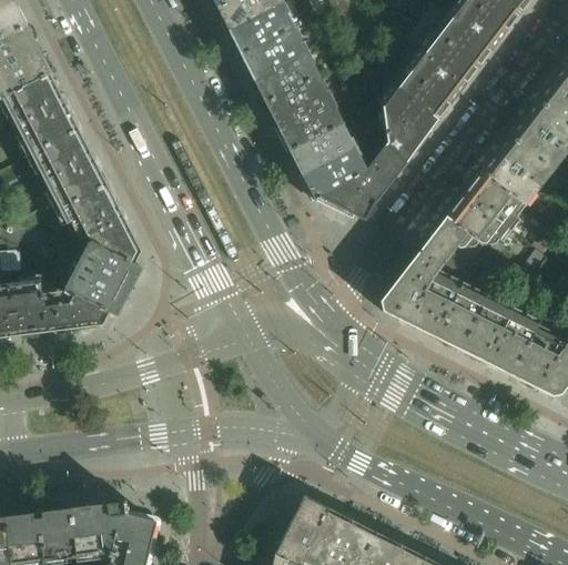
[(0,0),(0,9),(14,1),(13,0),(0,0)]
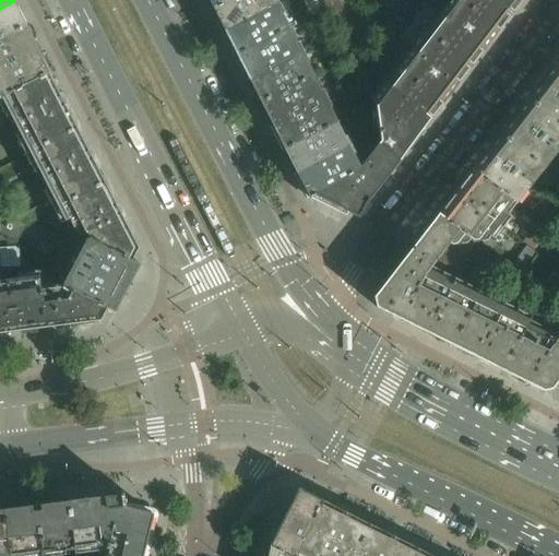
[(225,0),(213,7),(225,30),(278,1),(277,0),(225,0)]
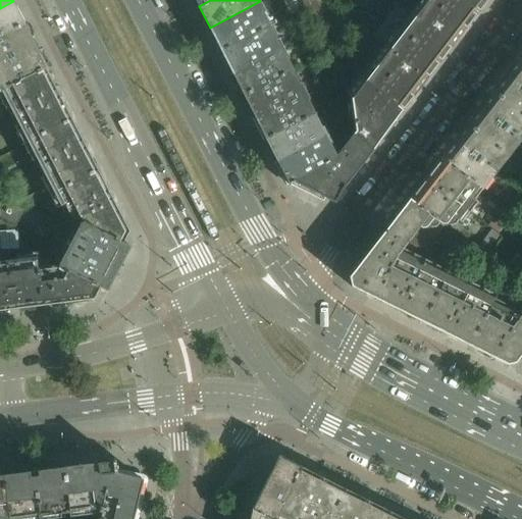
[(325,12),(319,0),(306,0),(315,18),(325,12)]
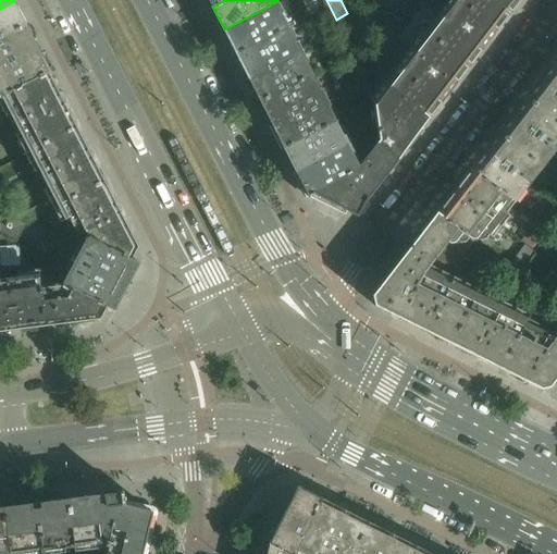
[(430,115),(509,12),(493,0),(449,0),(386,81),(430,115)]
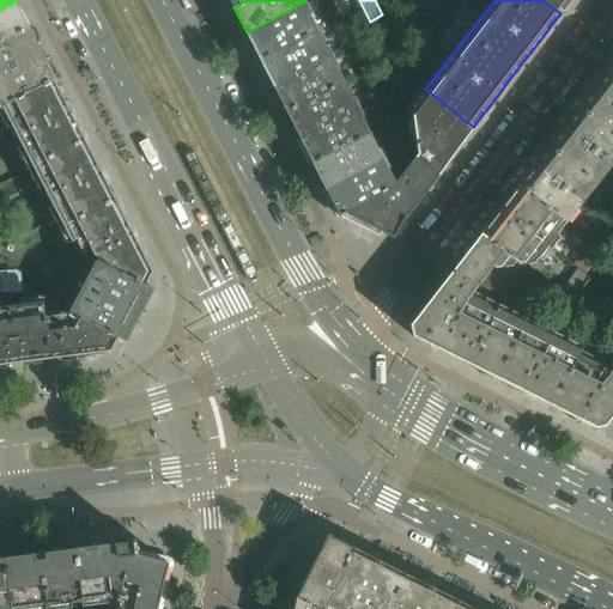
[(542,0),(560,13),(570,0),(542,0)]
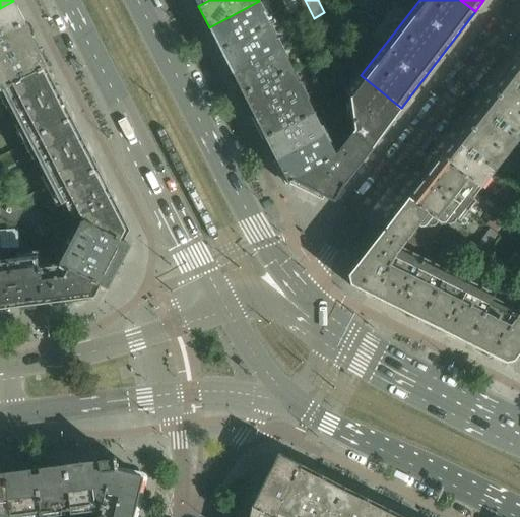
[(0,36),(24,24),(13,1),(0,8),(0,36)]
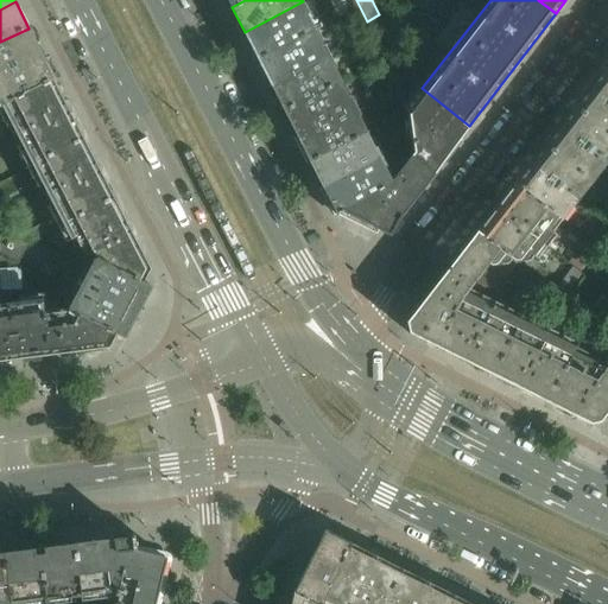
[(303,1),(245,32),(258,57),(314,29),(306,14),(309,13),(303,1)]
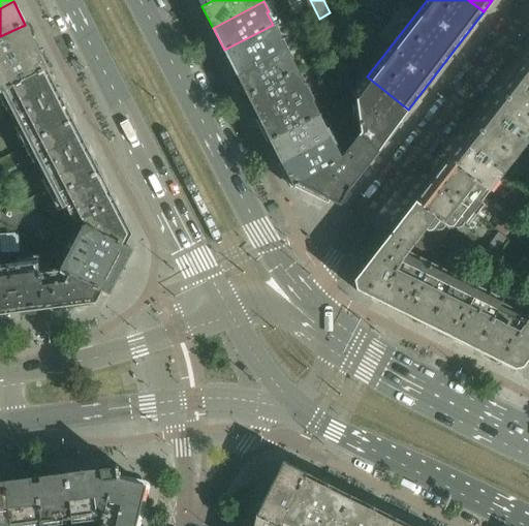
[(0,64),(36,47),(25,25),(0,36),(0,64)]
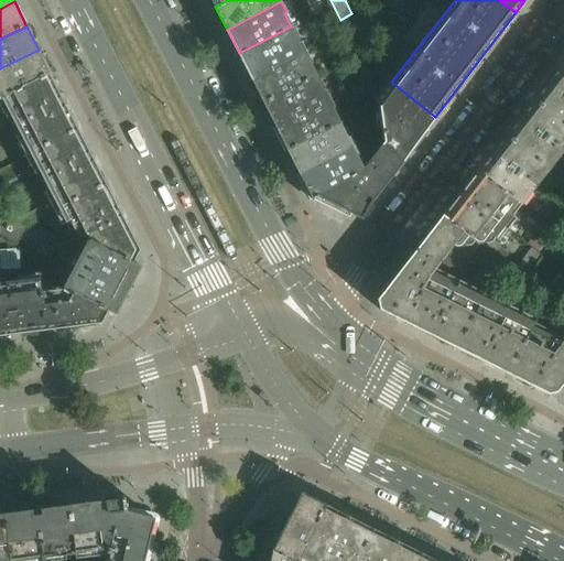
[(291,27),(239,53),(251,77),(305,49),(301,40),(299,41),(291,27)]
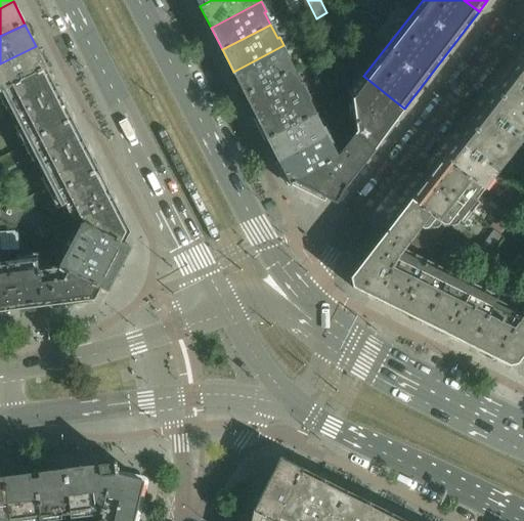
[(245,93),(294,68),(287,55),(289,55),(284,45),(233,72),(245,93)]
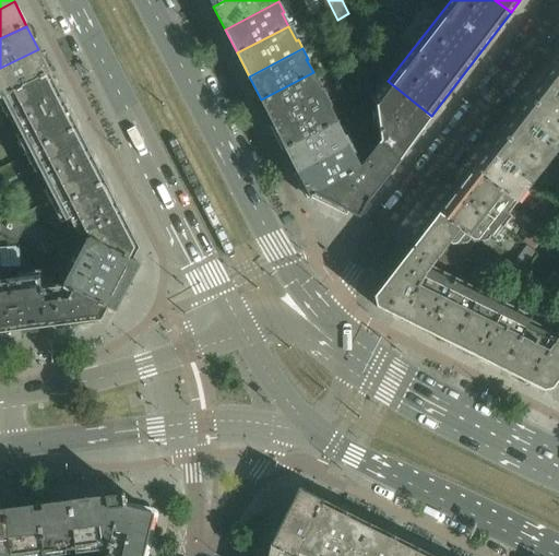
[(0,96),(1,96),(50,71),(38,49),(0,68),(0,96)]
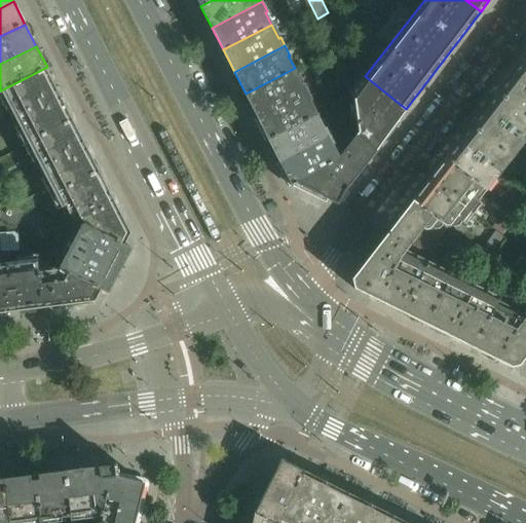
[(525,61),(523,59),(511,75),(525,87),(525,61)]
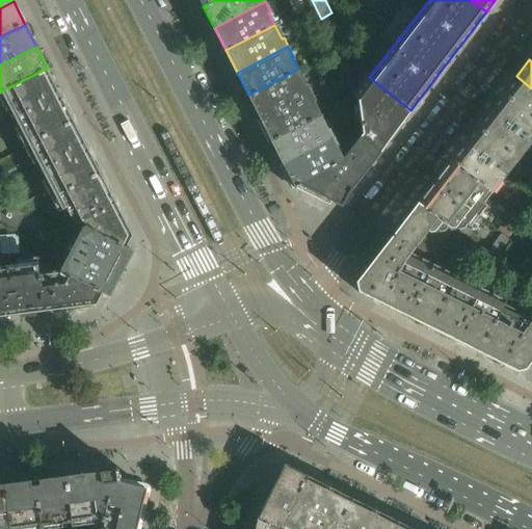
[(48,68),(1,91),(14,116),(60,93),(48,68)]
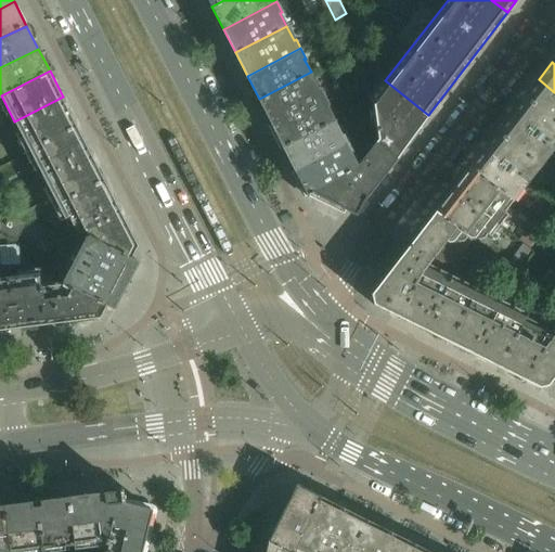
[(271,122),(325,94),(320,85),(318,86),(311,72),(259,99),(271,122)]
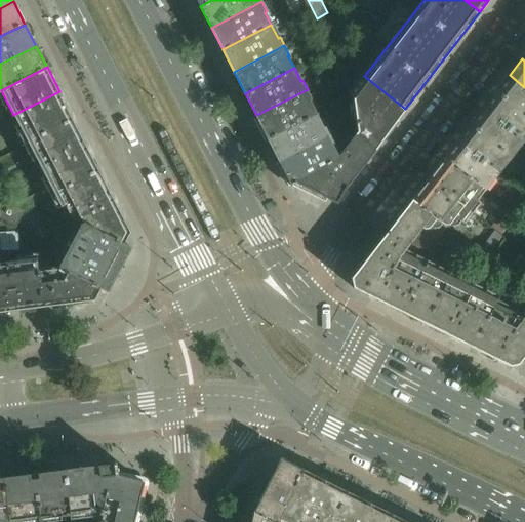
[(524,87),(510,75),(496,91),(524,114),(524,87)]
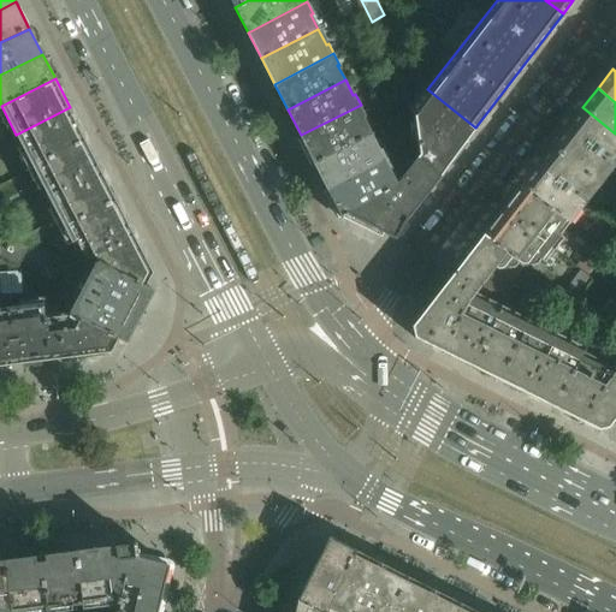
[(439,173),(474,129),(475,128),(427,89),(418,101),(413,97),(407,106),(415,112),(419,150),(415,154),(439,173)]
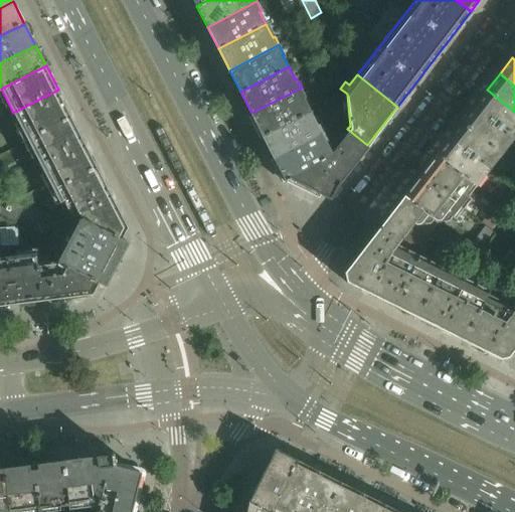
[(302,88),(251,113),(263,135),(311,110),(305,98),(306,97),(302,88)]
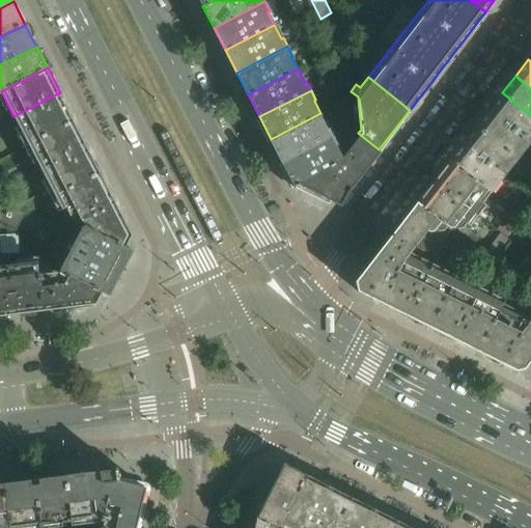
[(60,92),(14,116),(27,142),(74,118),(60,92)]
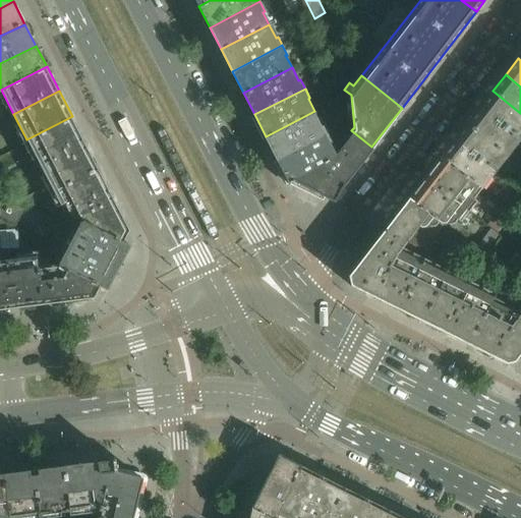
[(520,113),(493,91),(479,107),(519,137),(520,134),(520,113)]
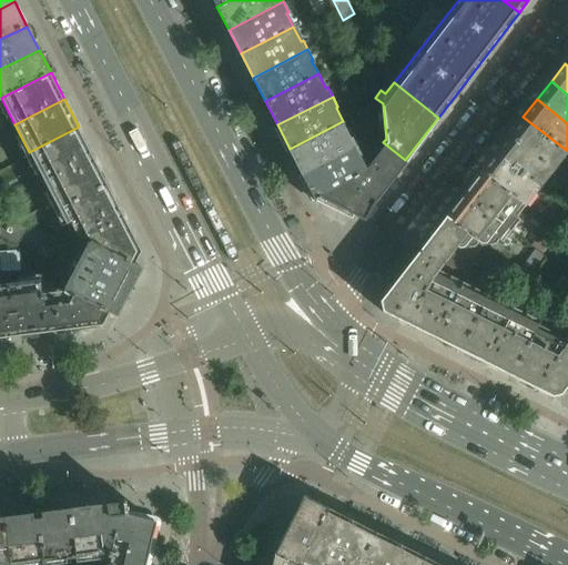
[(523,117),(509,134),(551,168),(566,150),(523,117)]
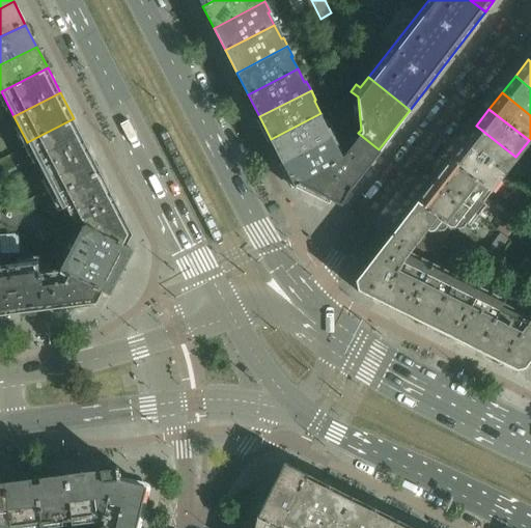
[(320,113),(271,139),(282,162),(332,135),(320,113)]
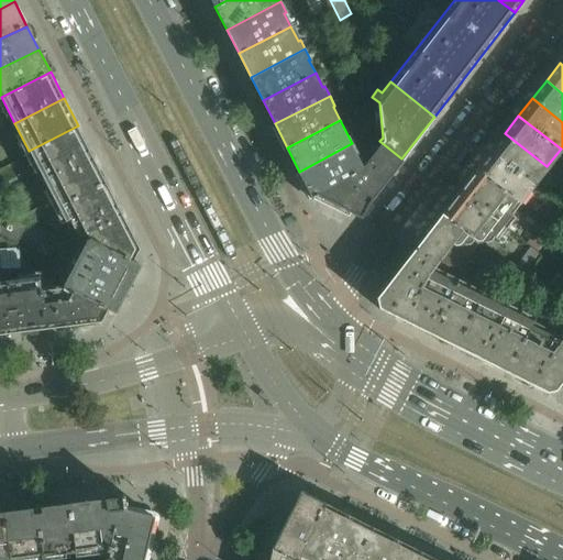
[(78,125),(29,151),(42,177),(91,152),(78,125)]
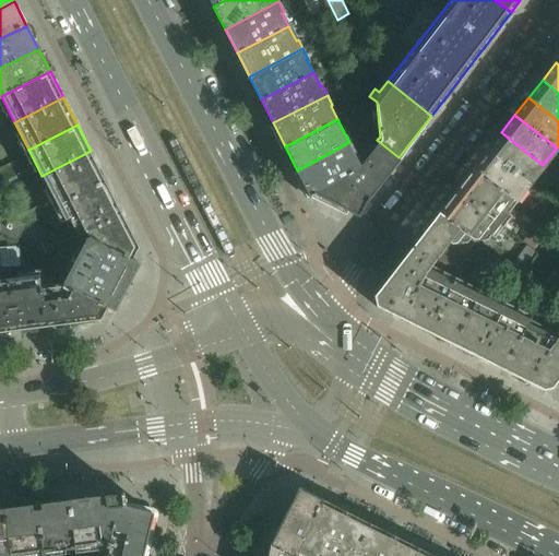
[(501,132),(488,150),(530,182),(543,165),(501,132)]
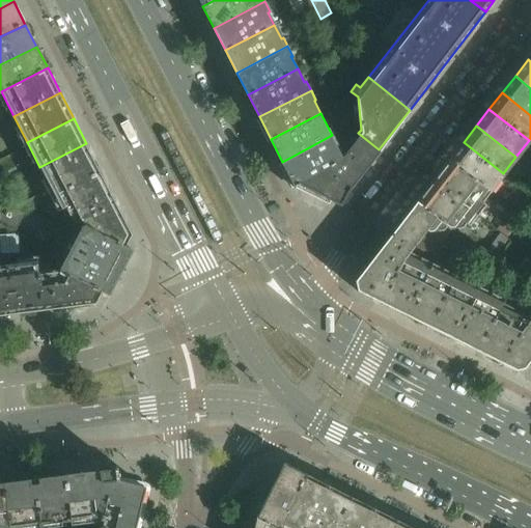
[(298,181),(298,184),(299,183),(337,202),(379,149),(358,133),(342,155),(340,160),(298,181)]
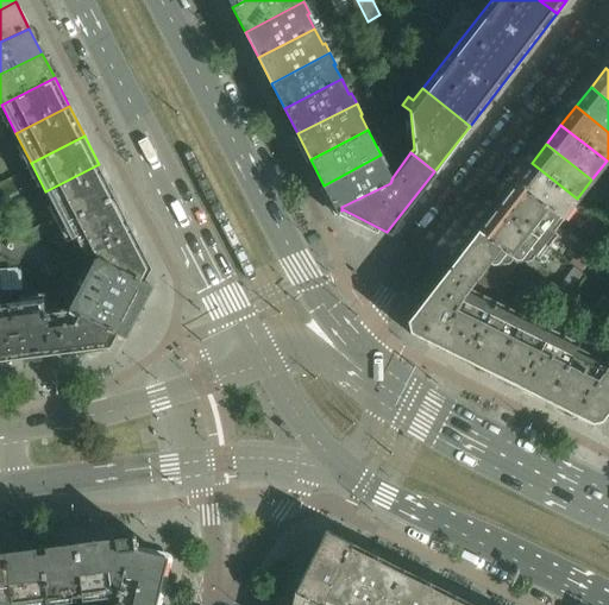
[(381,155),(324,186),(337,213),(341,210),(341,207),(390,183),(393,177),(381,155)]
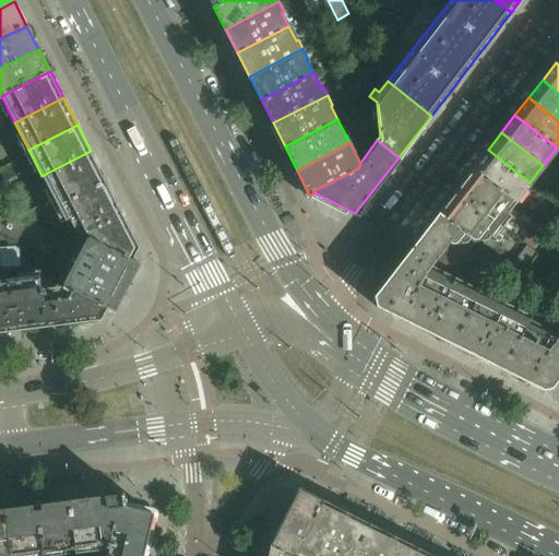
[(488,150),(475,166),(516,199),(530,182),(488,150)]
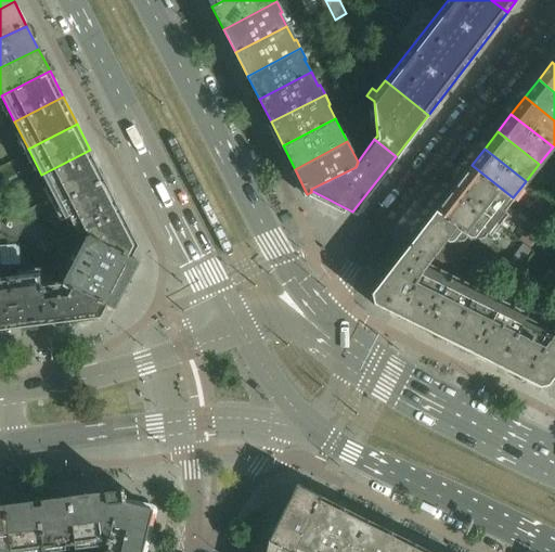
[(90,150),(41,175),(55,201),(103,176),(90,150)]
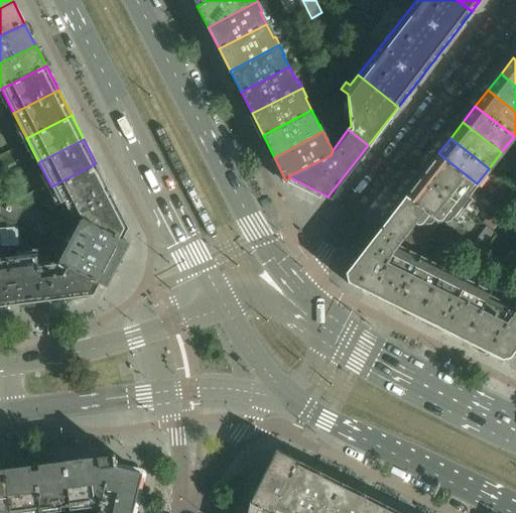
[(438,153),(421,175),(461,205),(477,183),(438,153)]
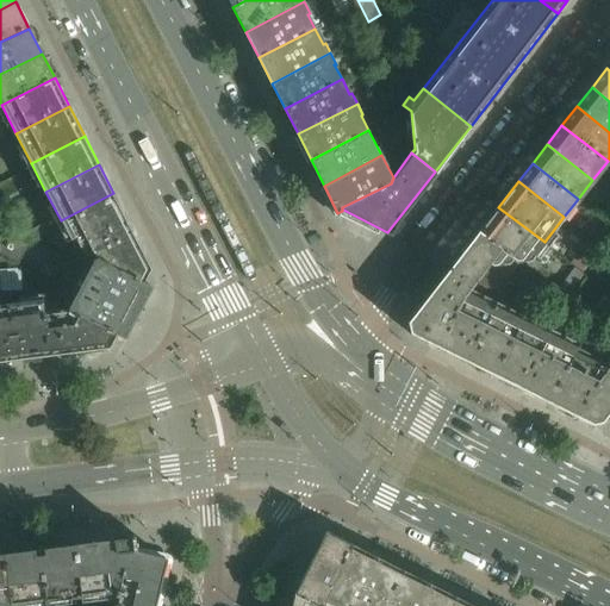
[(113,193),(61,220),(68,236),(72,235),(78,248),(129,222),(113,193)]
